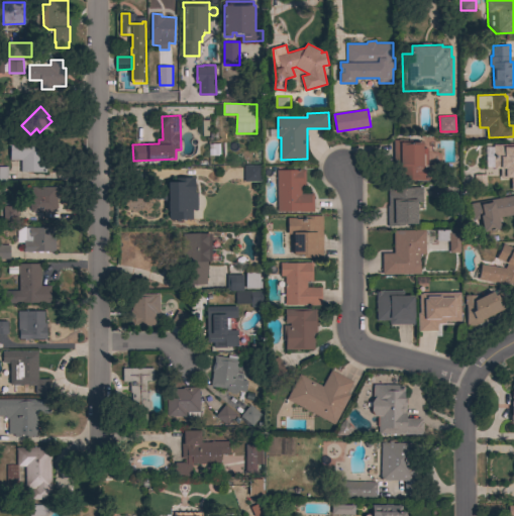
[(429,164),(434,164),(435,179),(402,180),(401,167),(396,167),(395,139),(414,138),(414,141),(424,141),(424,147),(429,147),(429,164)]
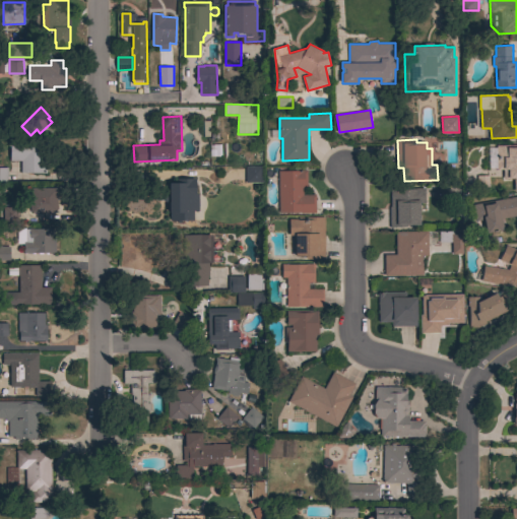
[(22,172),(22,159),(12,159),(12,146),(10,146),(10,142),(12,142),(45,142),(45,151),(49,151),(48,173),(22,172)]
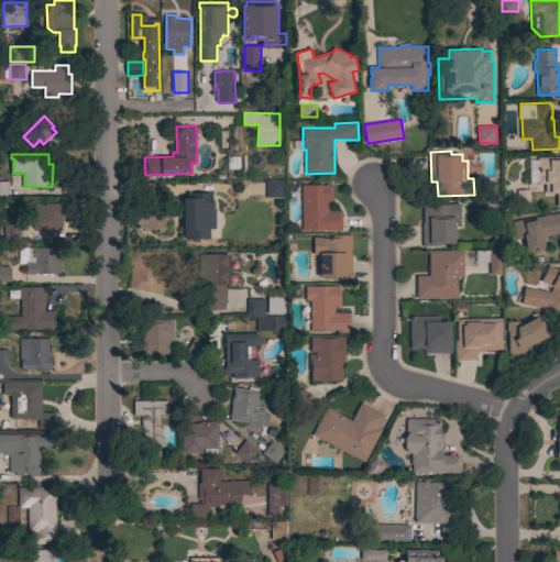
[(539,157),(559,156),(559,207),(558,193),(547,193),(547,183),(540,183),(539,157)]
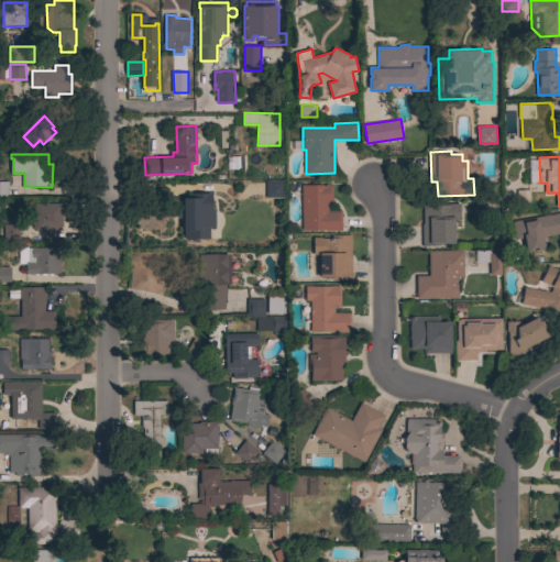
[(286,178),(286,197),(268,197),(268,178),(286,178)]
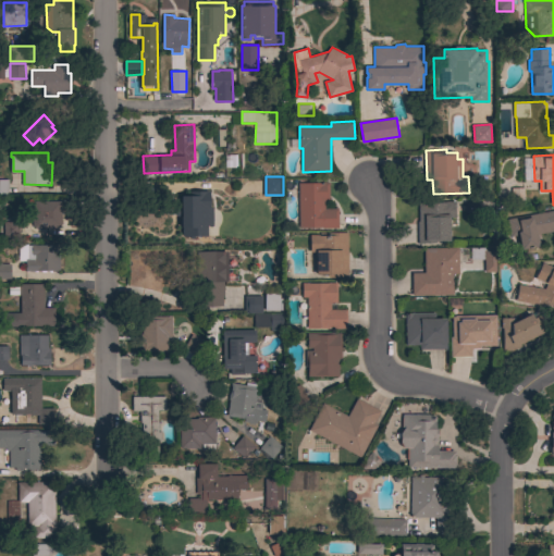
[(10,195),(0,194),(0,178),(10,178),(10,195)]
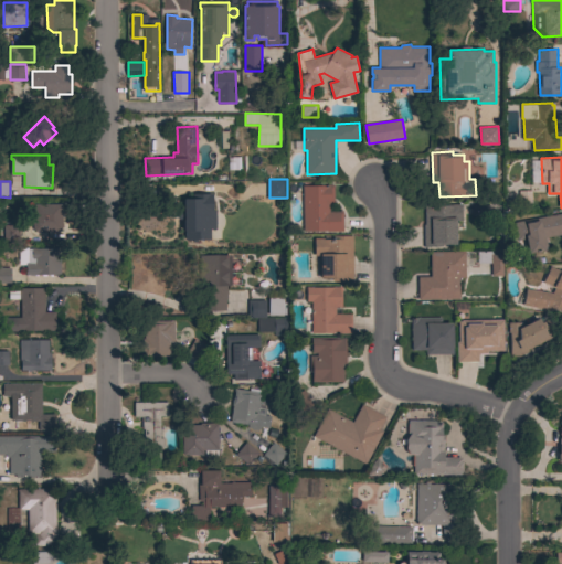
[(305,185),(329,184),(336,184),(336,203),(331,203),(331,211),(345,211),(345,231),(328,231),(305,231),(305,185)]
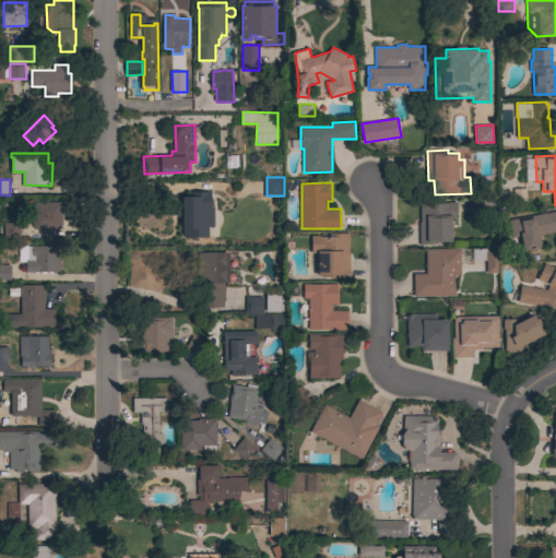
[(528,202),(516,202),(515,188),(528,188),(528,202)]
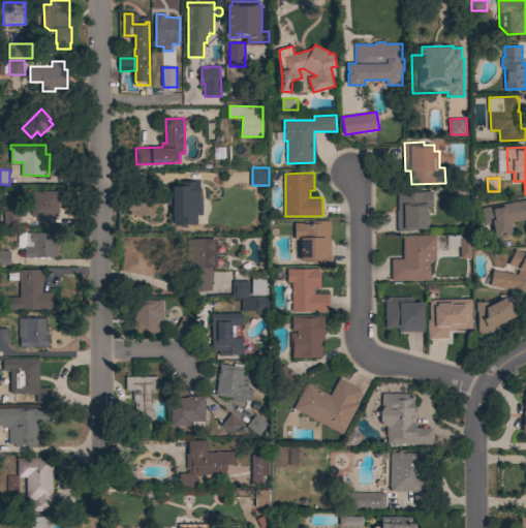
[(174,185),(182,185),(182,181),(200,181),(200,197),(193,197),(193,208),(191,208),(191,214),(198,214),(198,224),(175,224),(175,216),(174,216),(174,185)]
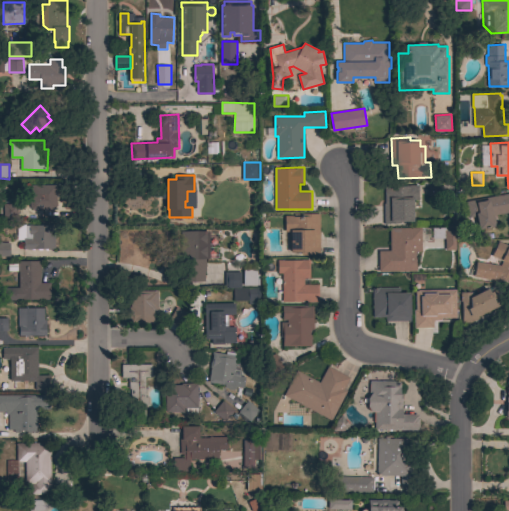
[(57,184),(57,207),(56,207),(56,208),(32,209),(32,207),(31,207),(31,198),(32,198),(32,184),(57,184)]
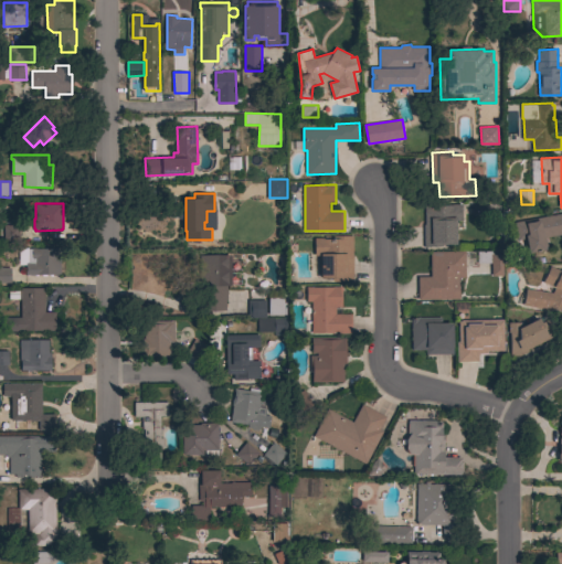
[(425,224),(426,224),(426,204),(464,203),(464,220),(457,220),(457,244),(444,244),(444,245),(432,246),(426,246),(425,224)]
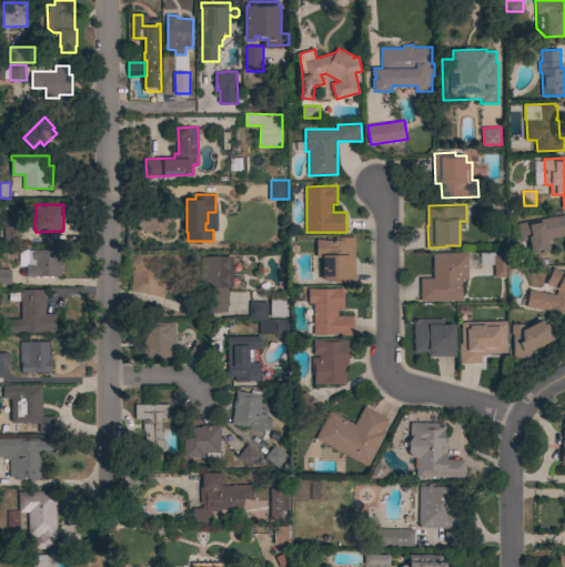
[(564,235),(550,239),(552,249),(548,250),(550,251),(533,254),(531,240),(521,241),(517,223),(564,214),(564,235)]
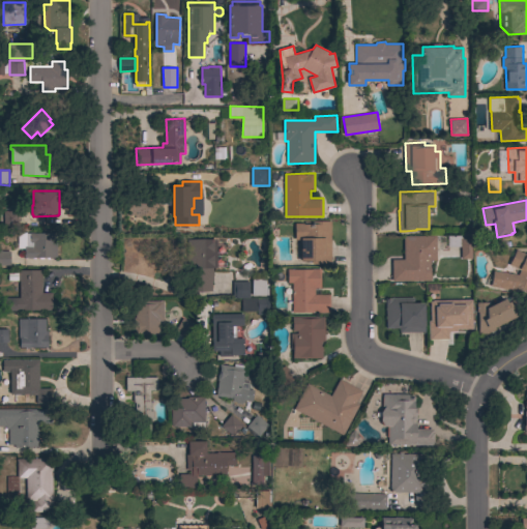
[(20,210),(20,225),(5,225),(5,218),(3,218),(3,212),(5,212),(5,210),(20,210)]
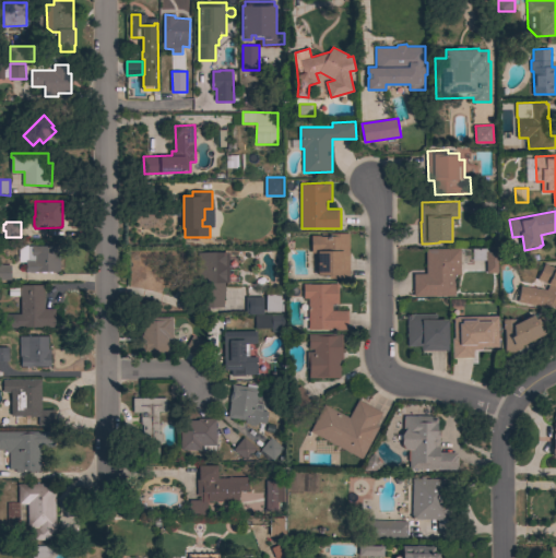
[(351,277),(331,277),(331,275),(319,275),(319,273),(318,273),(318,252),(312,252),(312,235),(323,235),(323,233),(351,233),(351,277)]
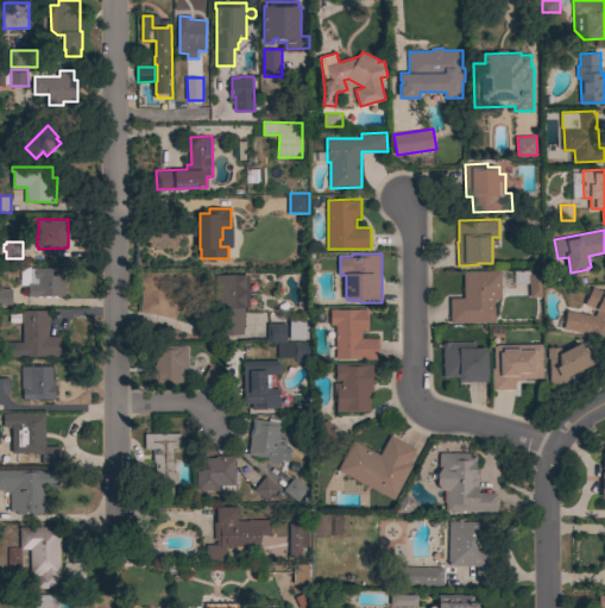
[(41,267),(41,268),(62,268),(62,267),(67,267),(67,269),(68,269),(68,280),(67,280),(67,295),(30,296),(30,284),(21,284),(21,267),(32,267),(32,268),(36,268),(36,267),(41,267)]
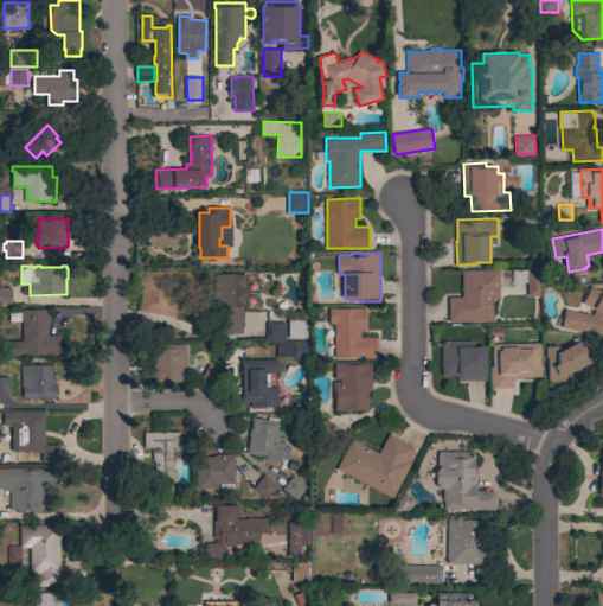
[(528,282),(517,282),(517,275),(514,275),(514,269),(530,268),(530,273),(540,273),(541,295),(530,295),(528,282)]
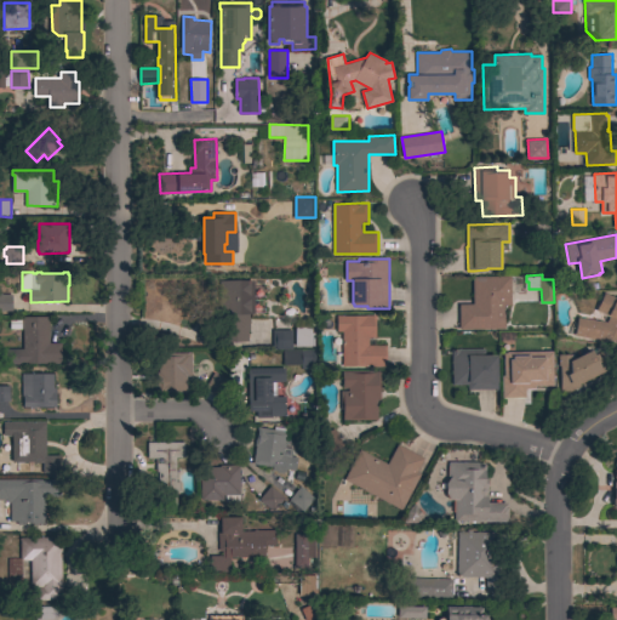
[(474,277),(512,276),(512,280),(513,280),(514,283),(512,283),(513,305),(506,305),(506,328),(461,329),(461,303),(474,303),(474,277)]
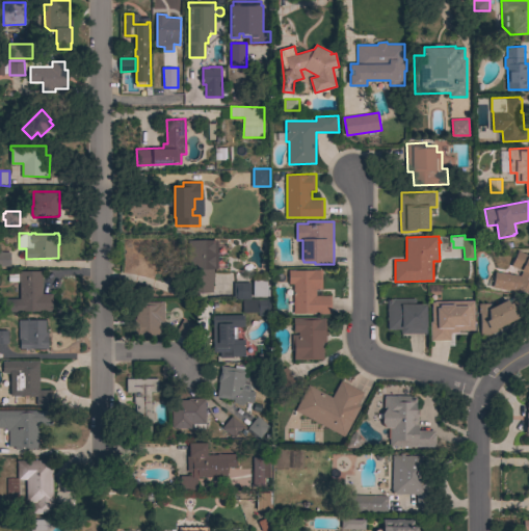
[(218,269),(215,269),(215,280),(214,280),(214,291),(195,292),(195,264),(189,264),(189,245),(194,245),(194,239),(197,239),(197,240),(211,240),(211,241),(218,241),(218,269)]
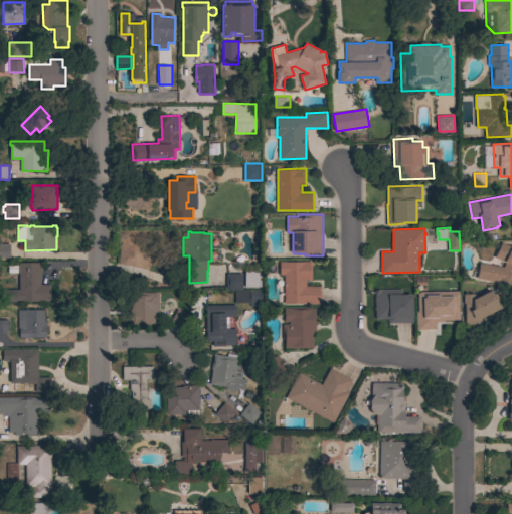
[(481,263),(504,267),(507,262),(496,257),(503,241),(511,245),(511,282),(502,281),(502,282),(478,278),(481,263)]
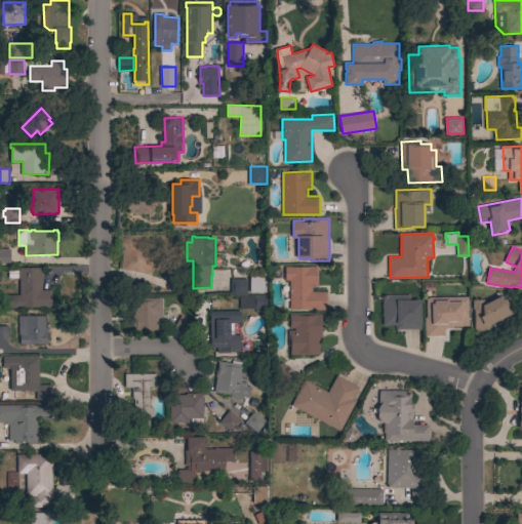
[(0,263),(0,247),(3,247),(3,248),(11,248),(11,263),(0,263)]
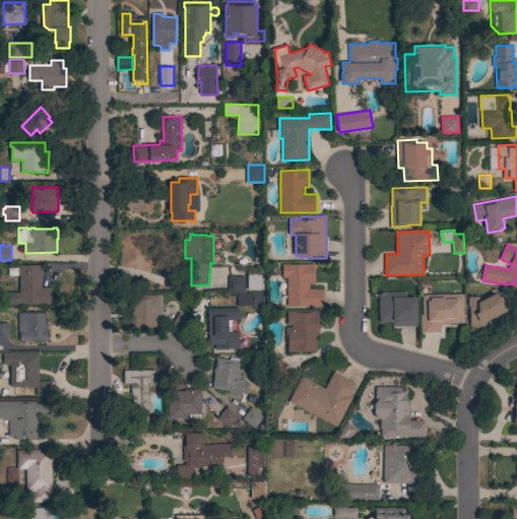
[(307,307),(307,306),(288,306),(288,305),(283,305),(283,287),(288,287),(287,277),(283,277),(283,263),(316,263),(316,281),(310,282),(310,288),(325,288),(325,306),(307,307)]
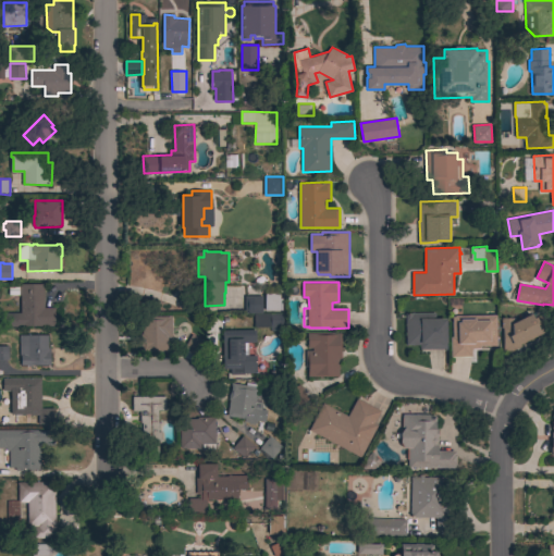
[(46,283),(46,307),(56,307),(56,325),(42,325),(23,325),(2,325),(2,312),(22,312),(22,295),(11,295),(11,283),(46,283)]
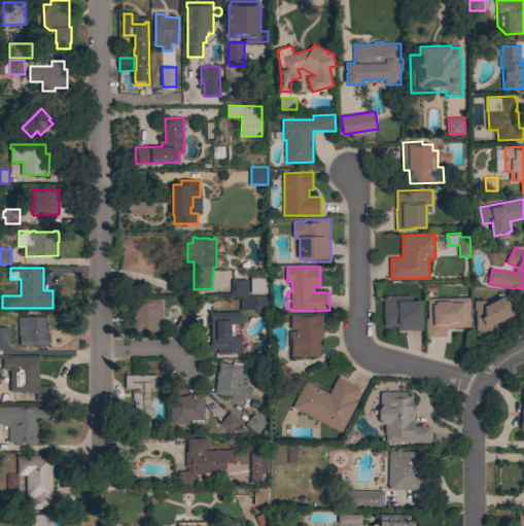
[(266,275),(266,281),(268,281),(268,292),(252,293),(252,275),(266,275)]
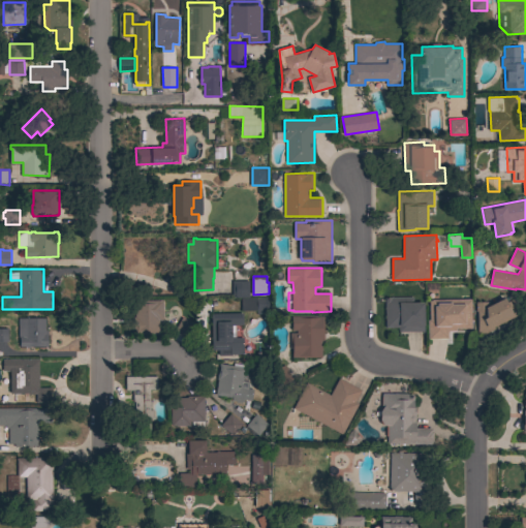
[(250,280),(250,297),(234,297),(234,280),(250,280)]
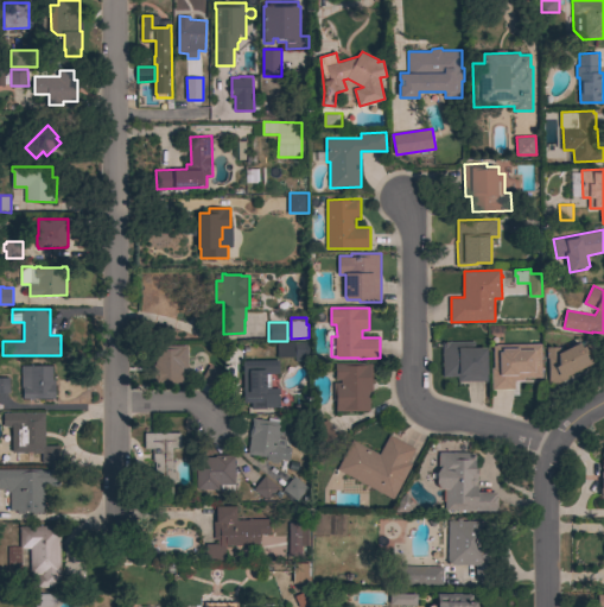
[(310,341),(310,360),(297,360),(297,356),(279,356),(279,342),(310,341)]
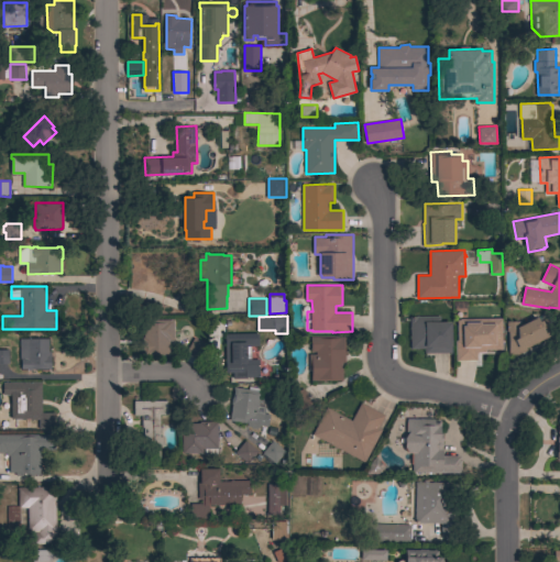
[(426,353),(426,348),(412,348),(412,316),(441,316),(441,321),(452,321),(452,352),(426,353)]
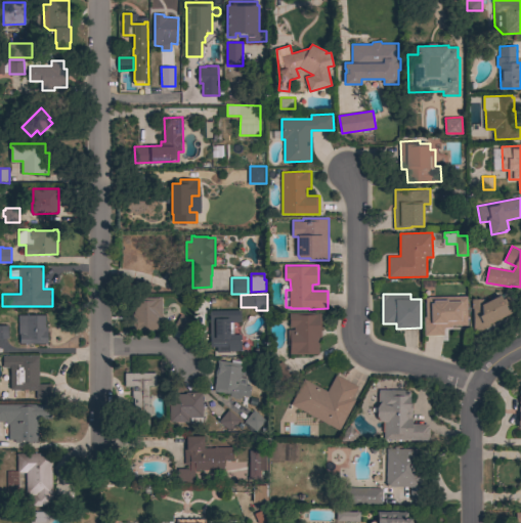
[(483,298),(483,303),(501,295),(503,299),(510,296),(517,310),(490,323),(491,325),(483,330),(475,330),(474,308),(473,308),(473,299),(483,298)]
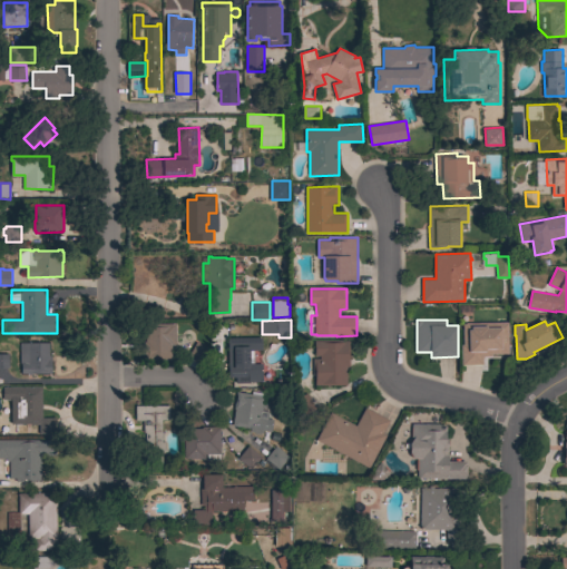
[(509,322),(510,353),(492,353),(492,356),(484,356),(485,364),(462,364),(462,344),(465,344),(465,323),(509,322)]
